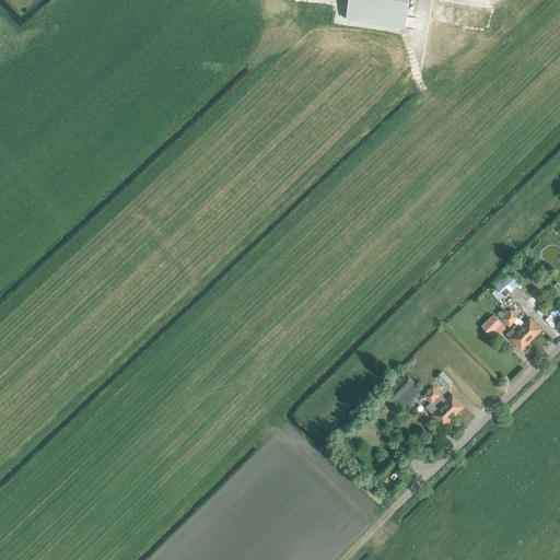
[(405,30),(409,0),(349,0),(346,20),(405,30)]
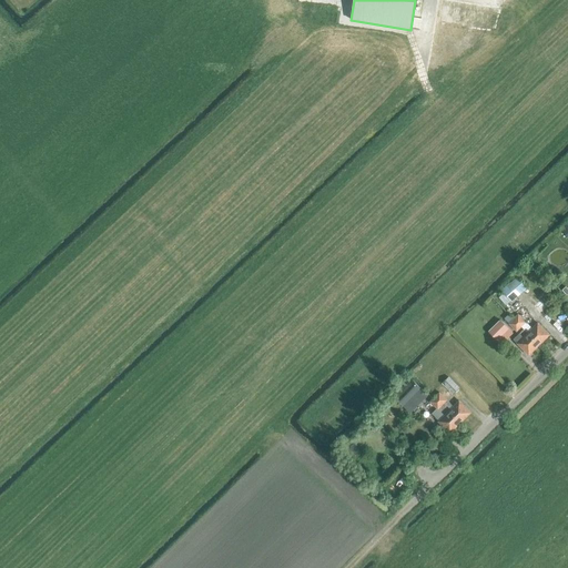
[(501,291),(511,302),(527,288),(517,277),(501,291)]
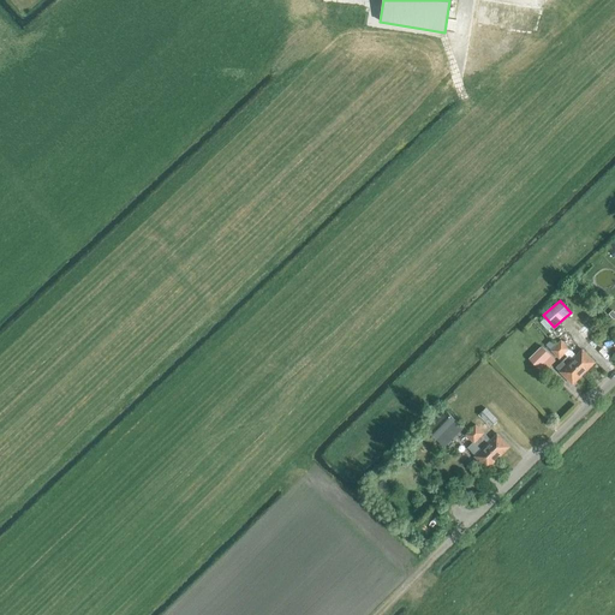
[(584,309),(575,316),(583,324),(591,318),(584,309)]
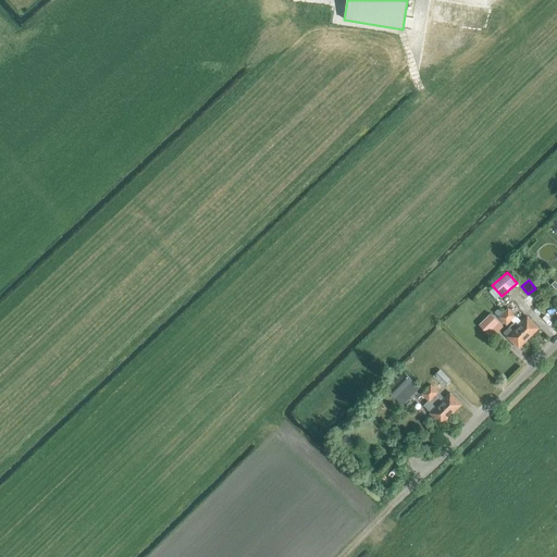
[(517,327),(529,338),(539,329),(528,317),(522,322),(516,317),(515,314),(518,311),(514,306),(509,309),(508,309),(504,313),(511,321),(514,323),(517,327)]
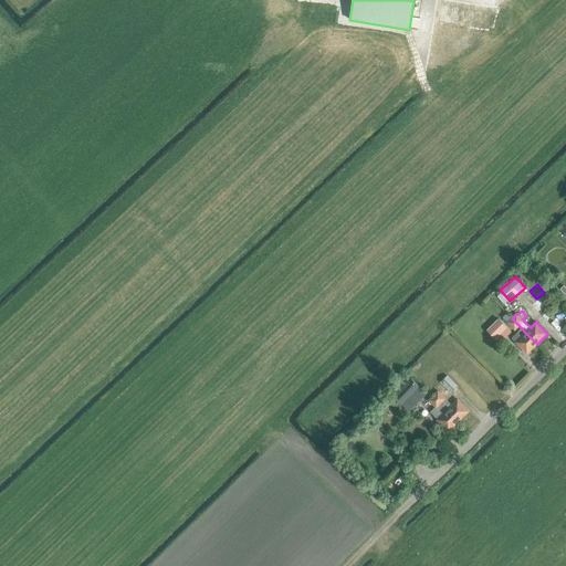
[(520,326),(512,318),(507,314),(503,317),(507,323),(506,323),(515,331),(520,326)]
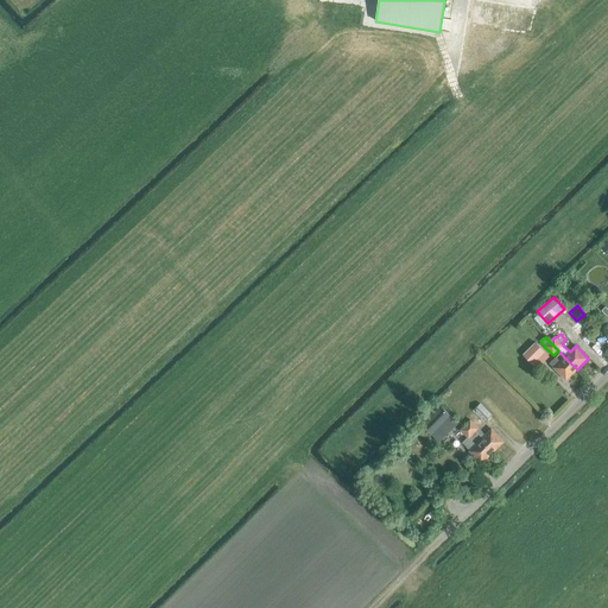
[(523,354),(532,365),(545,352),(536,342),(523,354)]
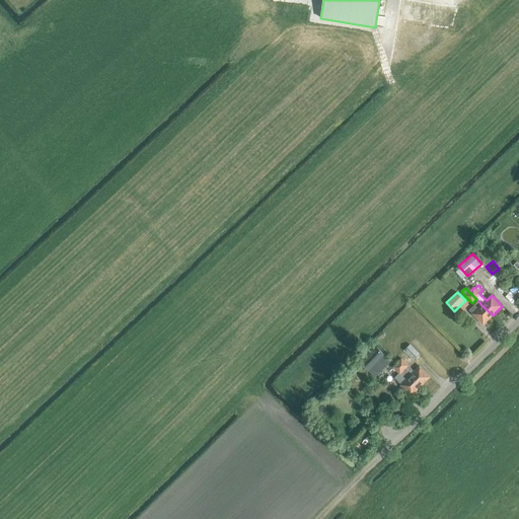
[(482,305),(478,301),(469,311),(484,324),(493,315),(482,305)]
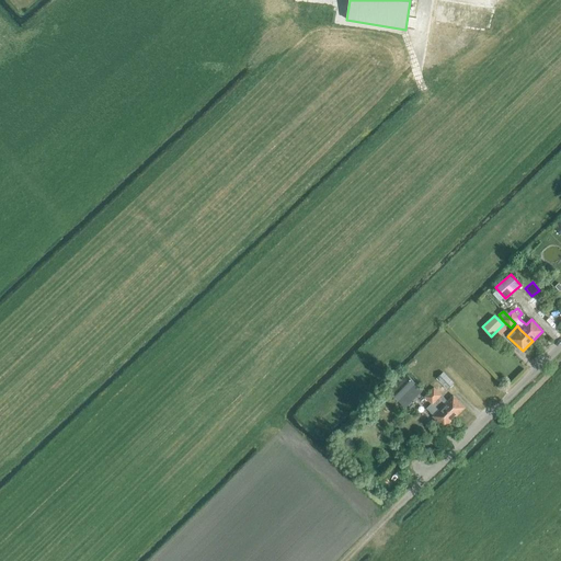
[(447,390),(454,384),(443,373),(436,379),(447,390)]
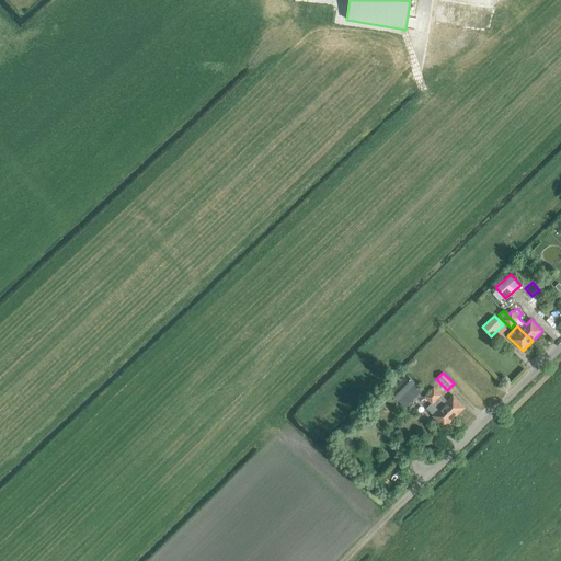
[(418,385),(408,375),(391,391),(400,401),(418,385)]
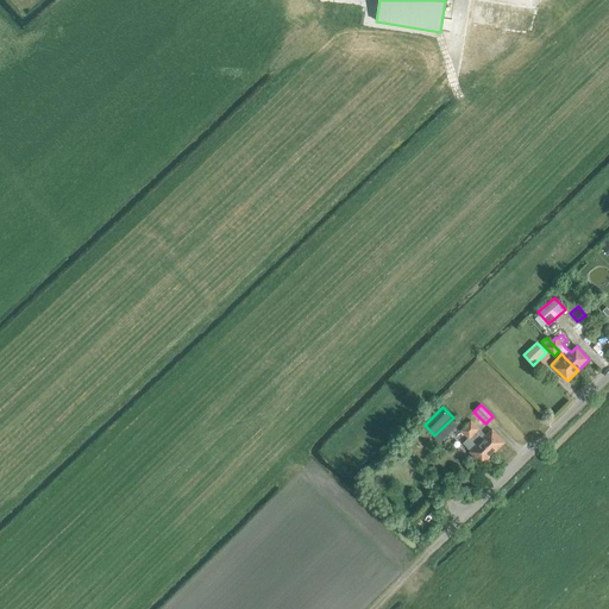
[(481,441),(494,453),(504,443),(493,431),(487,437),(471,421),(466,426),(475,435),(481,441)]
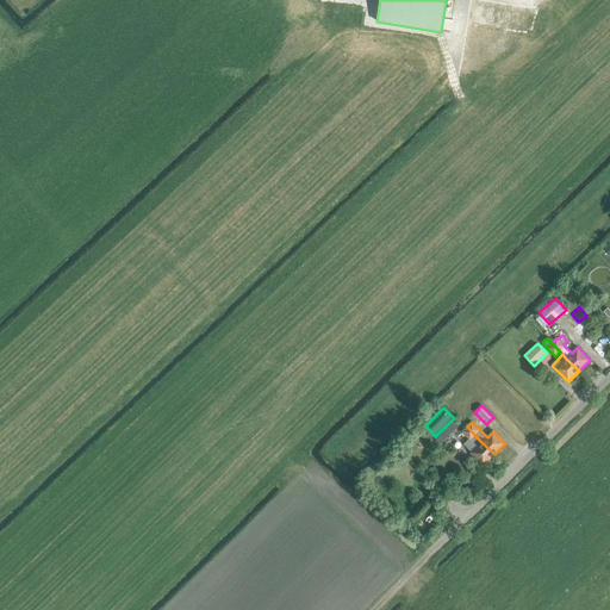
[(483,466),(495,454),(481,442),(475,436),(467,427),(461,431),(468,440),(464,444),(472,452),(471,453),(483,466)]
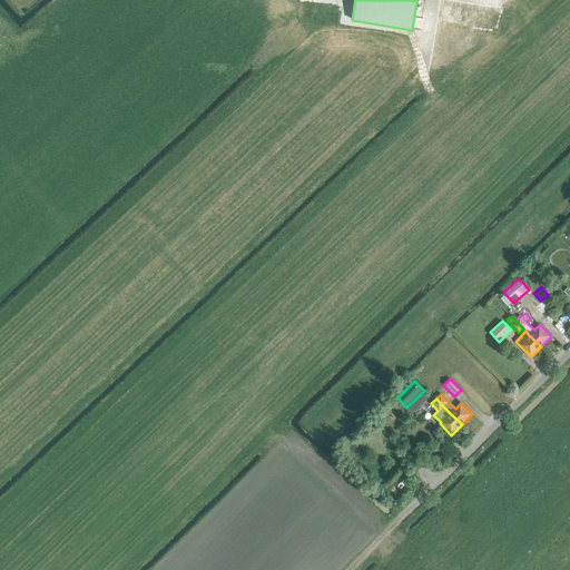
[(379,435),(381,432),(374,425),(371,429),(379,435)]
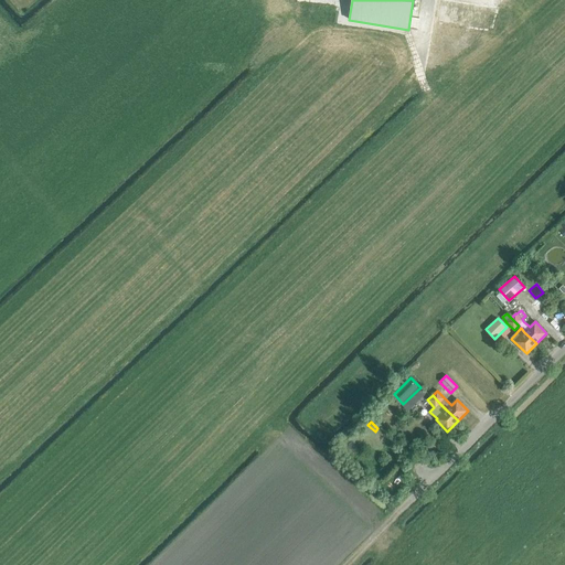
All buildings are outlined.
